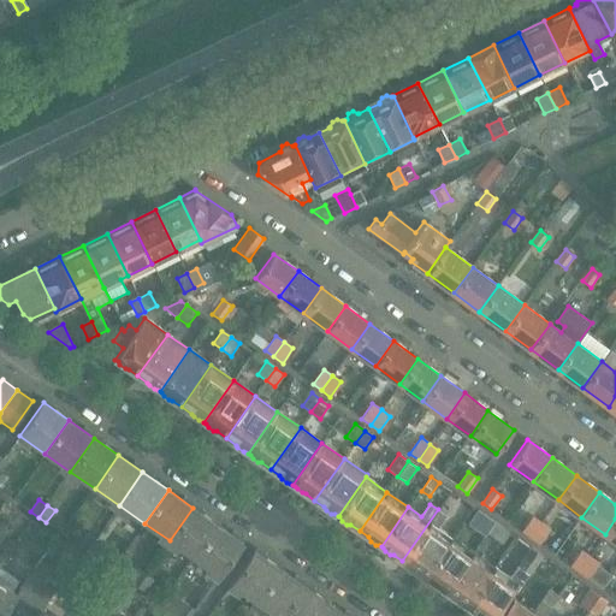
[(170,540),(194,558),(217,525),(193,508),(170,540)]
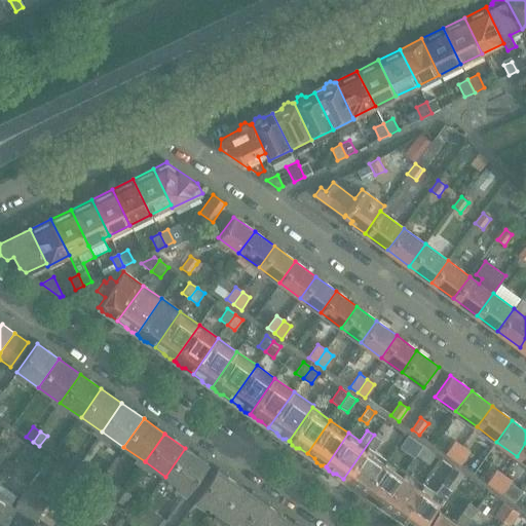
[(361,491),(363,492),(385,459),(374,451),(382,440),(374,435),(343,479),(351,485),(353,488),(358,491),(361,491)]
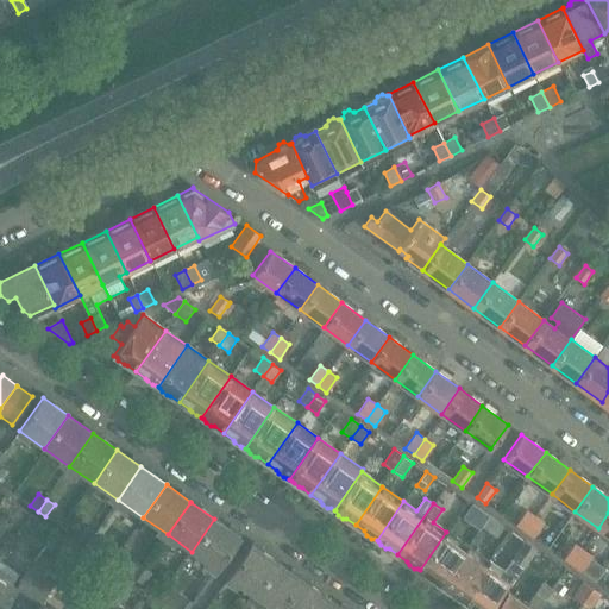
[(485,529),(493,519),(482,510),(473,521),(485,529)]
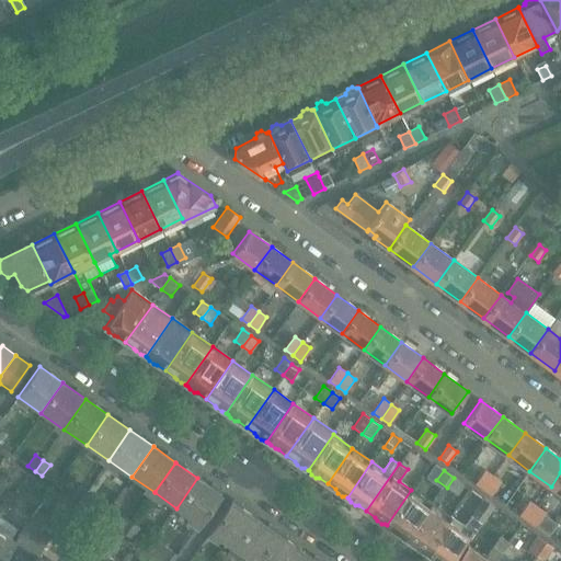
[(483,490),(493,476),(485,470),(474,484),(483,490)]
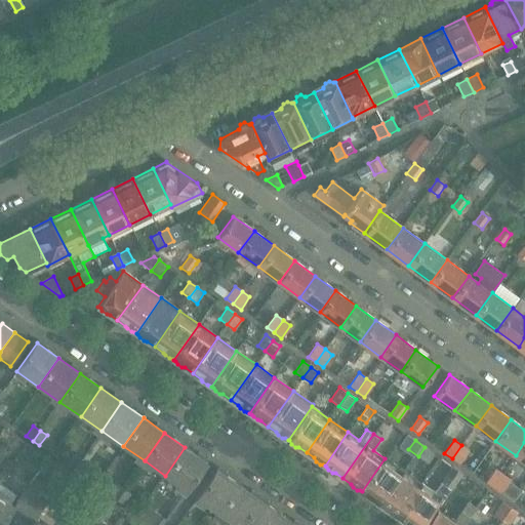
[(524,461),(524,442),(516,455),(524,461)]
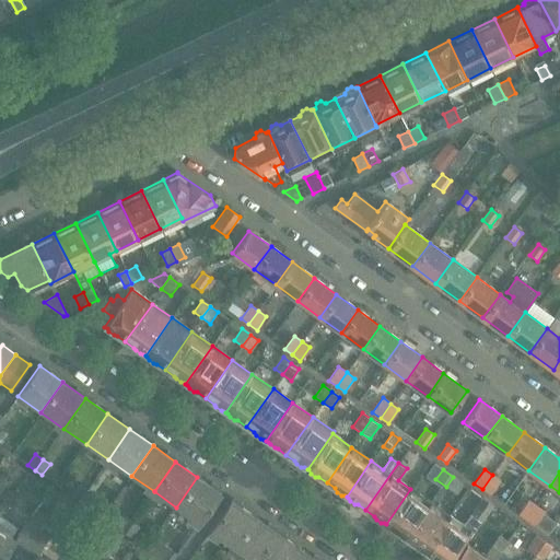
[(490,496),(500,481),(492,475),(482,489),(490,496)]
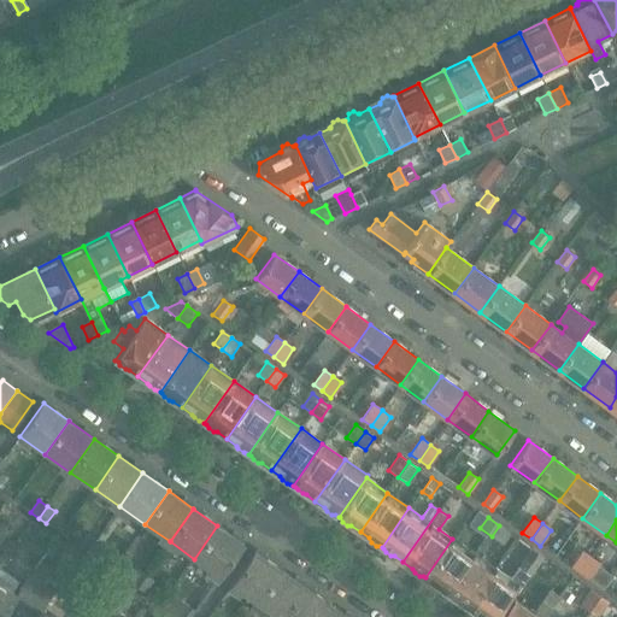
[(194,559),(219,577),(242,544),(217,526),(194,559)]
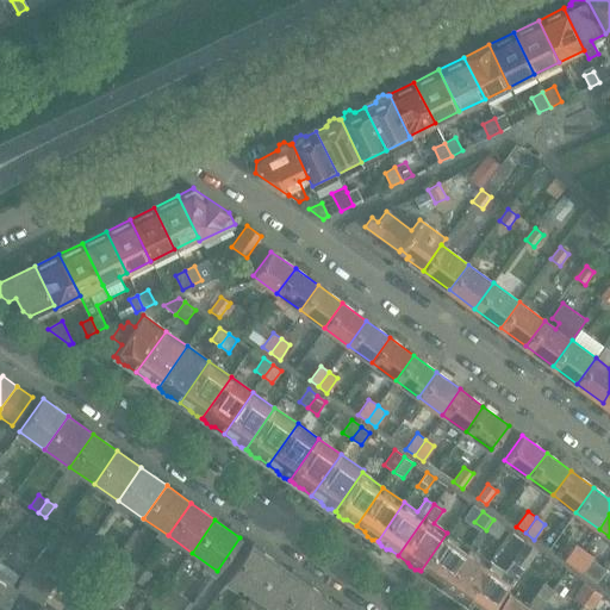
[(498,539),(505,528),(493,520),(486,530),(498,539)]
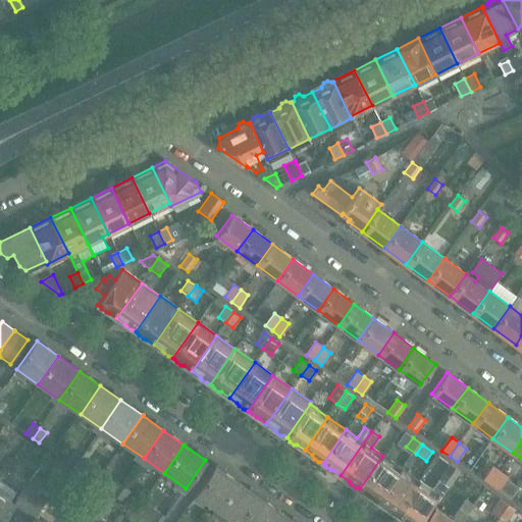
[(74,468),(82,457),(74,453),(67,463),(74,468)]
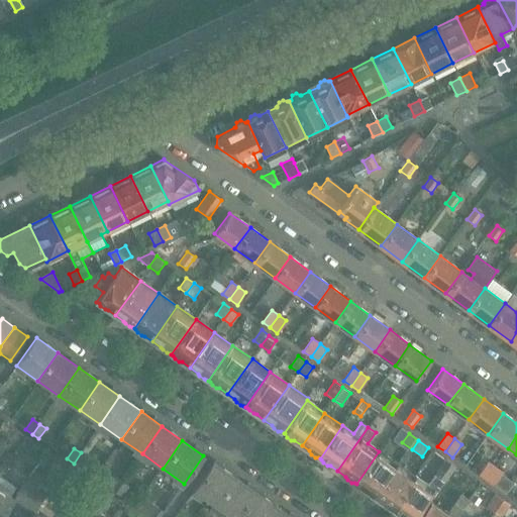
[(367,492),(374,497),(397,463),(379,451),(356,484),(357,485),(358,488),(364,491),(367,492)]
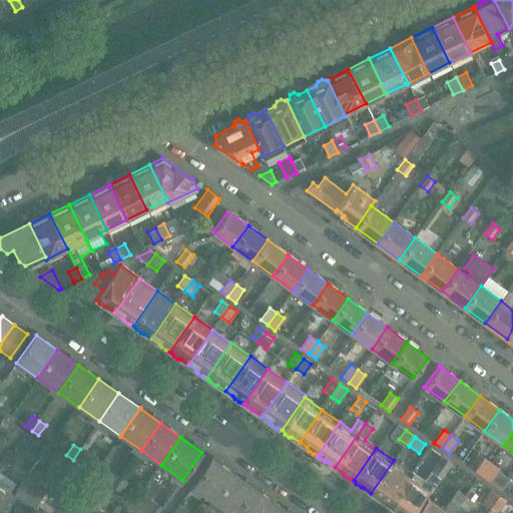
[(80,465),(86,454),(80,449),(73,460),(80,465)]
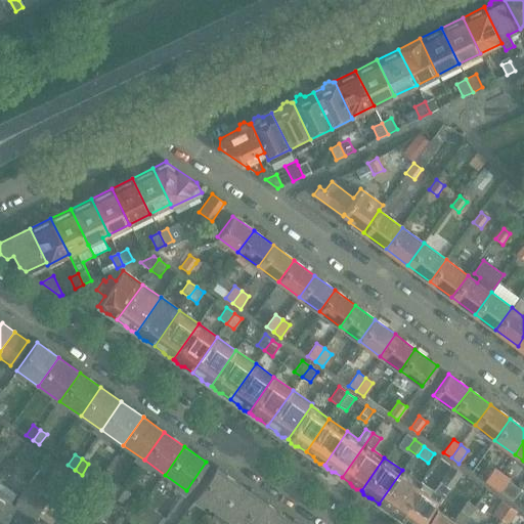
[(450,488),(462,473),(451,466),(440,481),(450,488)]
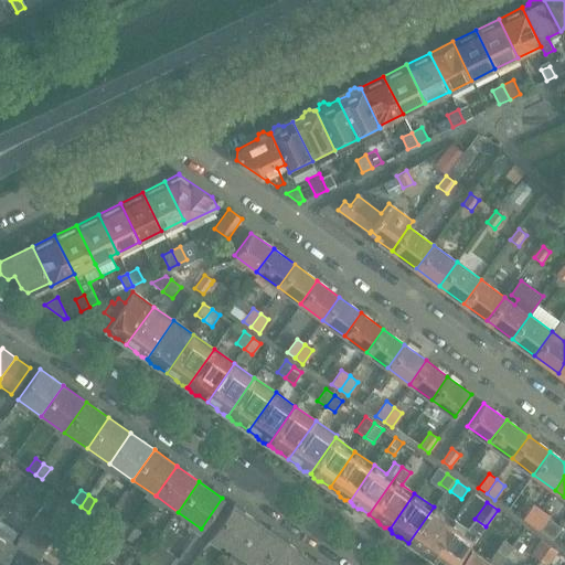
[(531,525),(541,511),(533,504),(523,519),(531,525)]
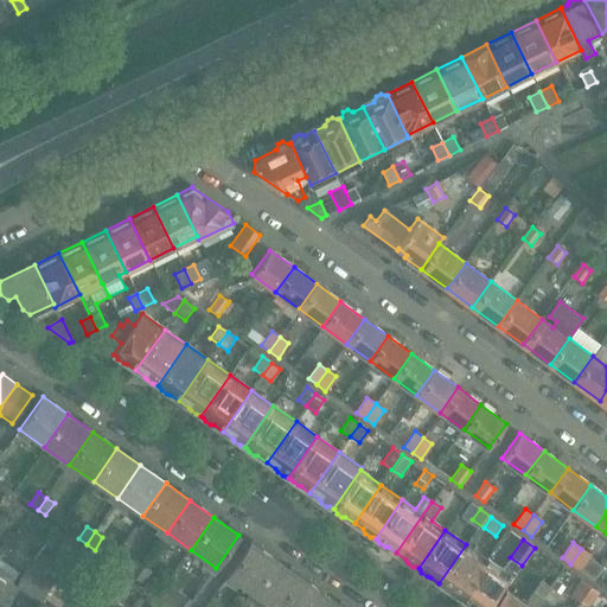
[(227,576),(253,593),(275,560),(250,543),(227,576)]
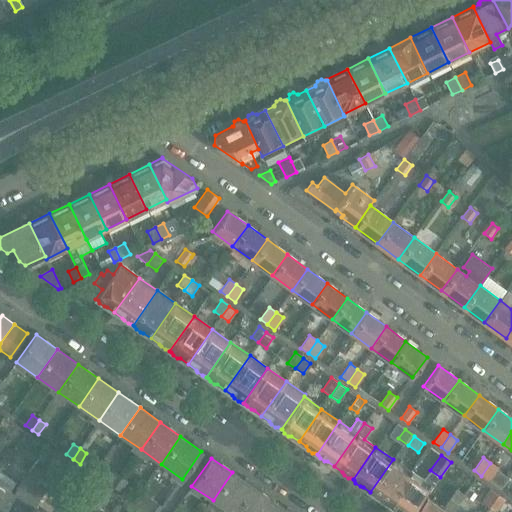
[(387,503),(388,504),(411,472),(393,459),(370,492),(378,497),(379,500),(384,503),(387,503)]
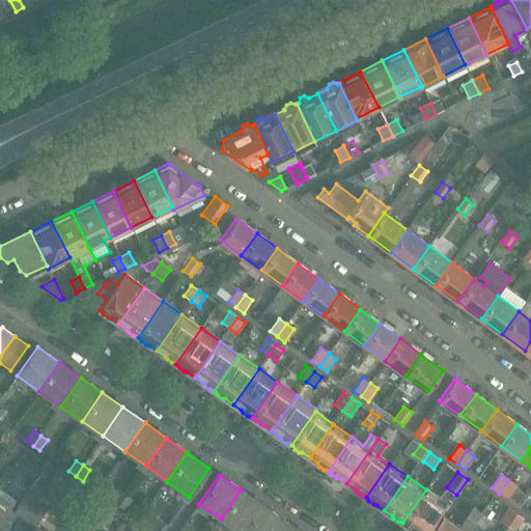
[(506,499),(515,485),(508,480),(499,494),(506,499)]
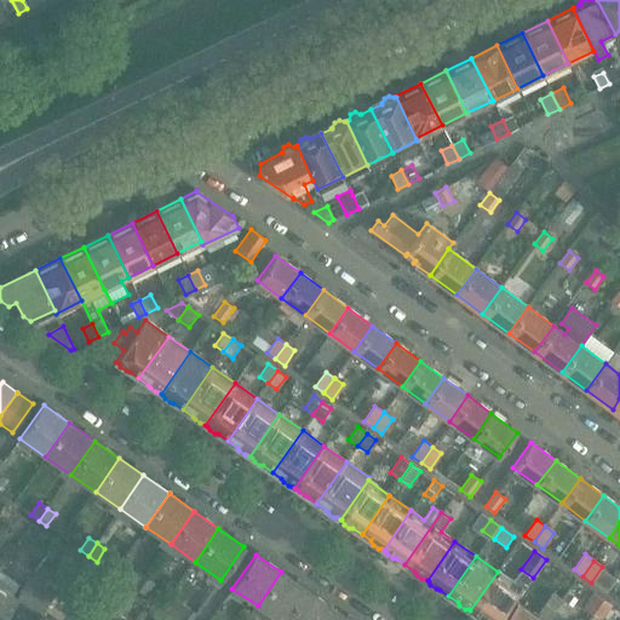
[(258,606),(277,619),(285,619),(306,590),(281,572),(258,606)]
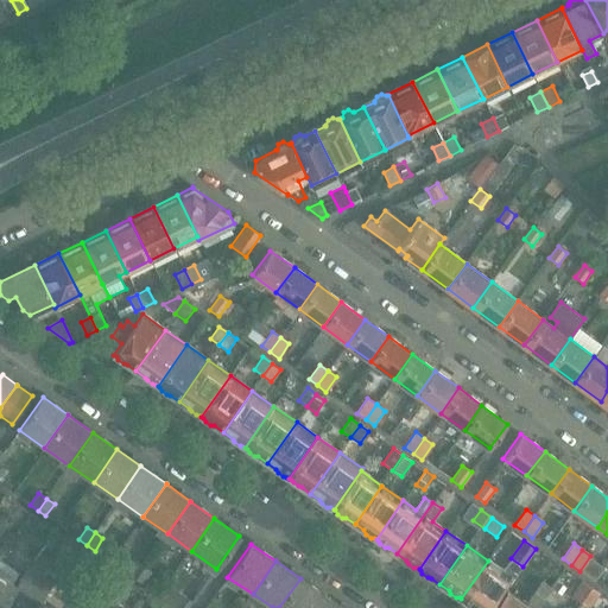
[(474,607),(486,607),(510,575),(488,561),(461,599),(463,600),(464,603),(470,607),(474,607)]
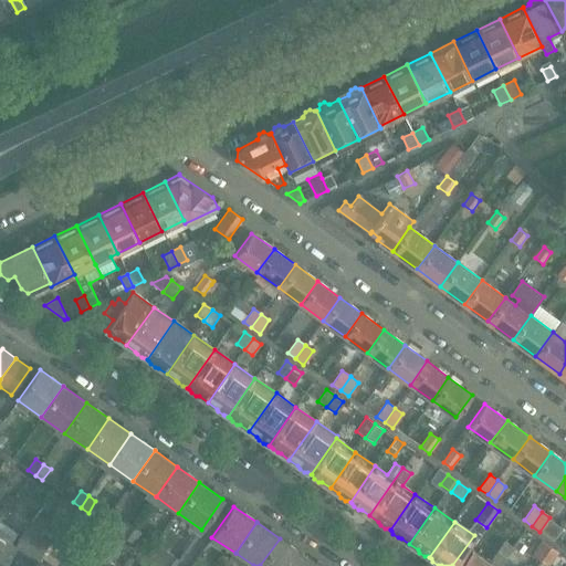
[(126,540),(134,527),(126,523),(118,534),(126,540)]
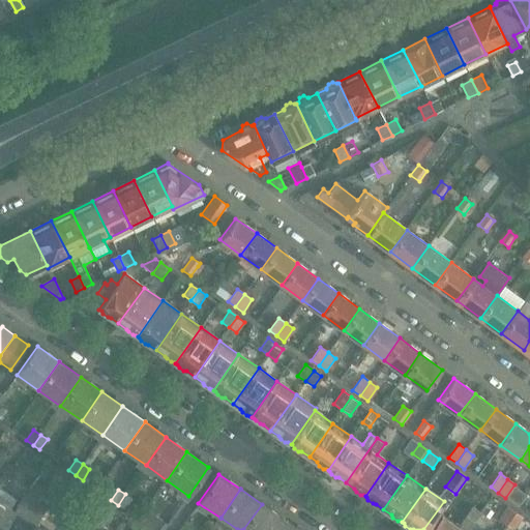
[(0,529),(10,517),(20,524),(36,501),(26,494),(13,511),(0,501),(0,529)]
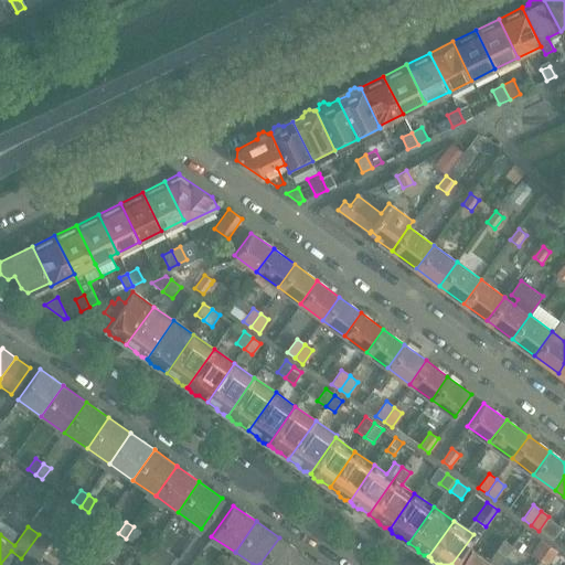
[(134,543),(141,532),(134,526),(126,539),(134,543)]
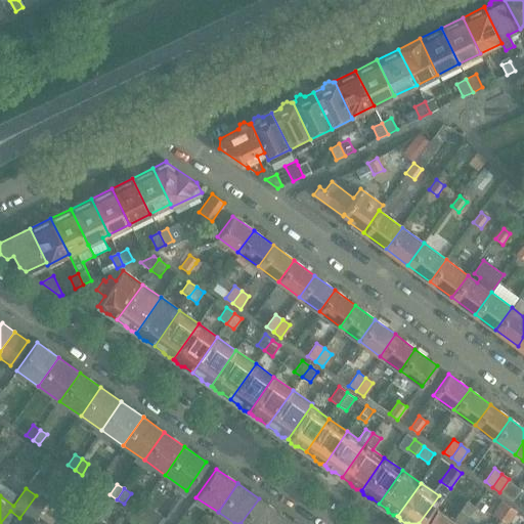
[(40,523),(34,520),(46,503),(36,495),(19,518),(28,523),(40,523)]
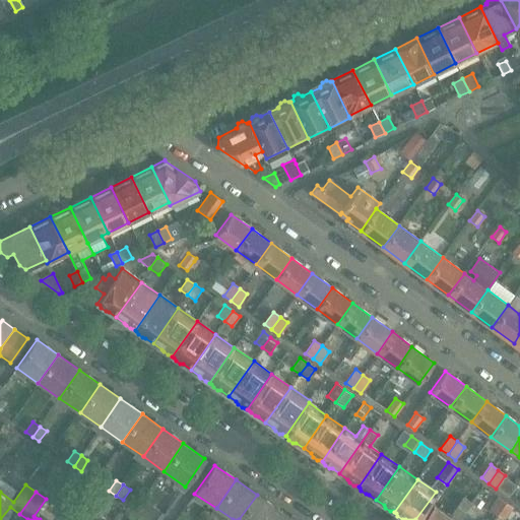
[(239,519),(270,519),(277,509),(257,495),(239,519)]
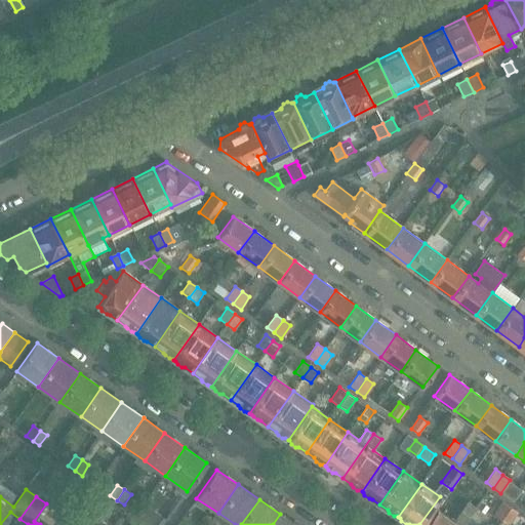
[(500,520),(511,507),(502,501),(493,515),(500,520)]
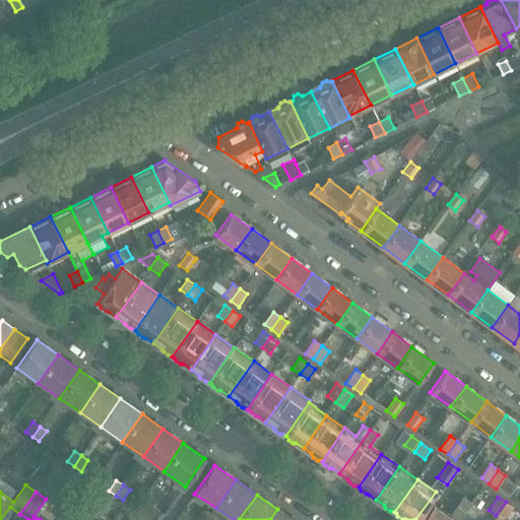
[(458,519),(464,513),(468,506),(461,500),(449,517),(433,505),(421,519),(458,519)]
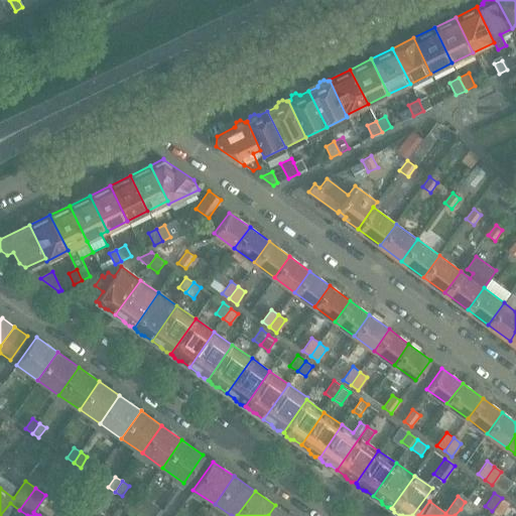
[(499,515),(501,515),(510,504),(502,498),(492,511),(499,515)]
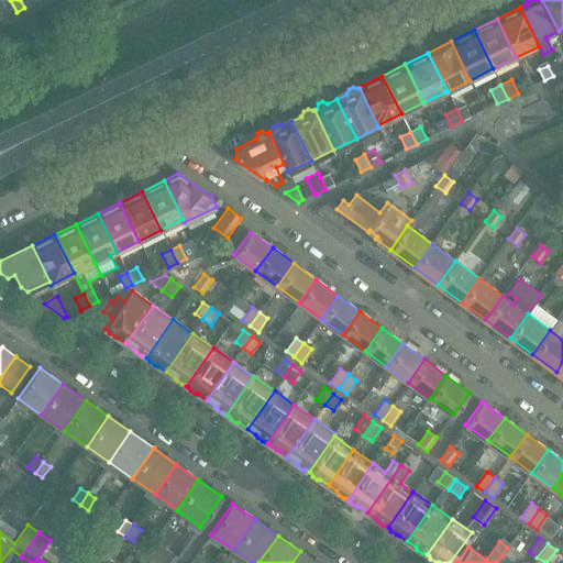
[(293,562),(317,562),(300,551),(293,562)]
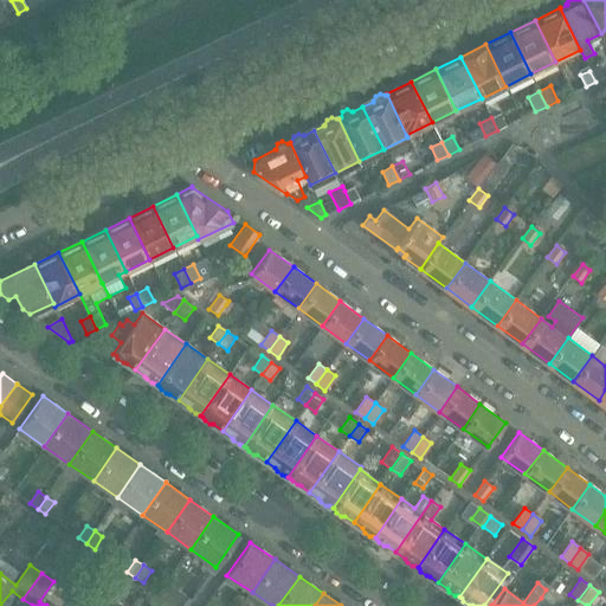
[(175,605),(188,605),(193,600),(184,594),(175,605)]
